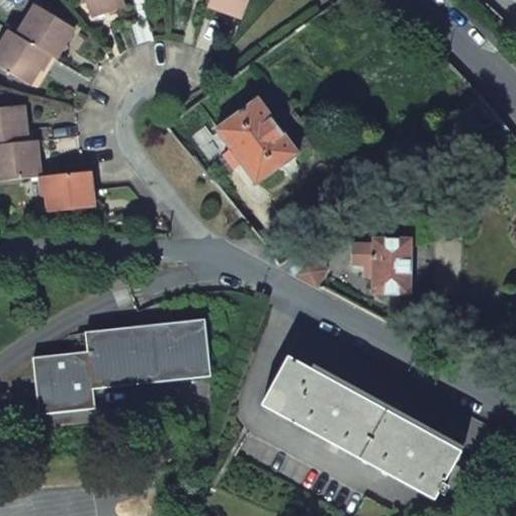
[(89,0),(92,11),(110,5),(112,9),(129,4),(126,0),(89,0)]
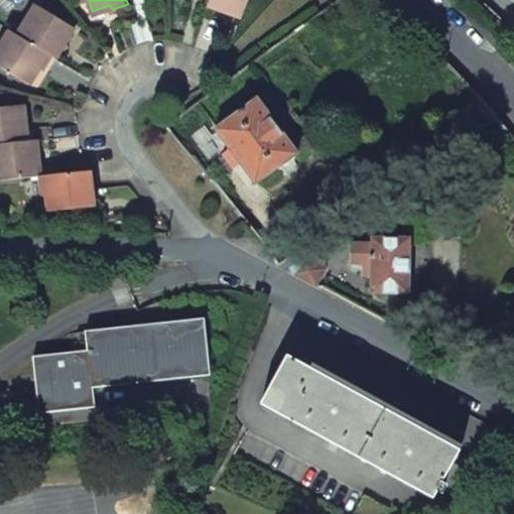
[(211,0),(210,5),(226,11),(227,7),(245,14),(249,0),(211,0)]
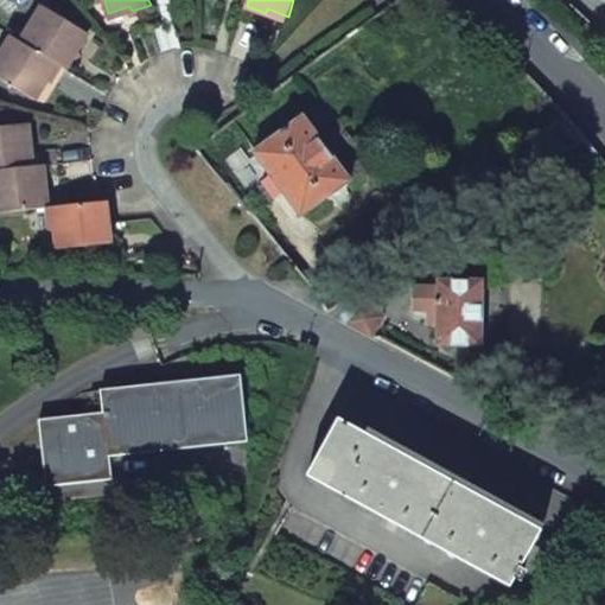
[(46,5),(24,40),(59,63),(68,68),(78,51),(75,49),(87,30),(46,5)]
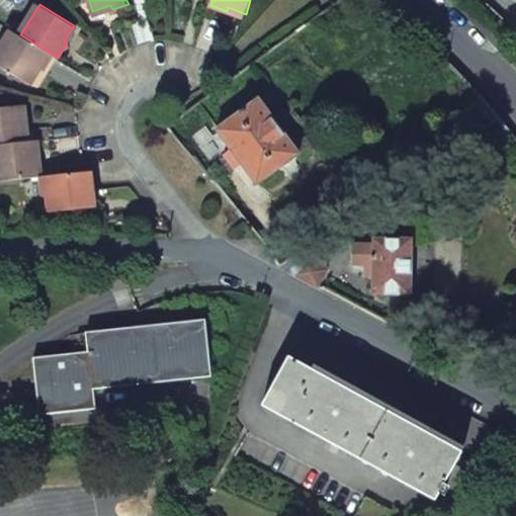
[(92,11),(94,15),(112,9),(110,5),(92,11)]
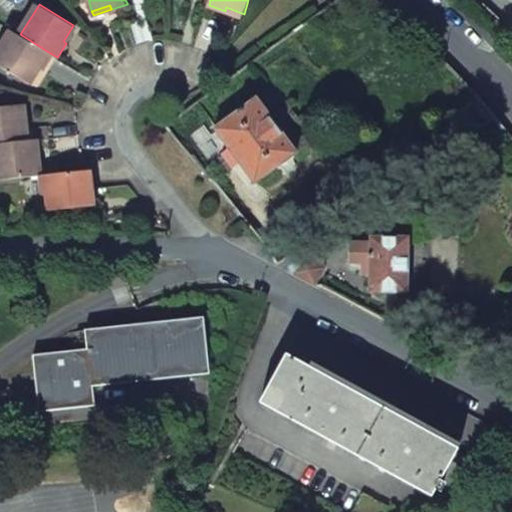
[(226,7),(225,11),(242,17),(244,14),(226,7)]
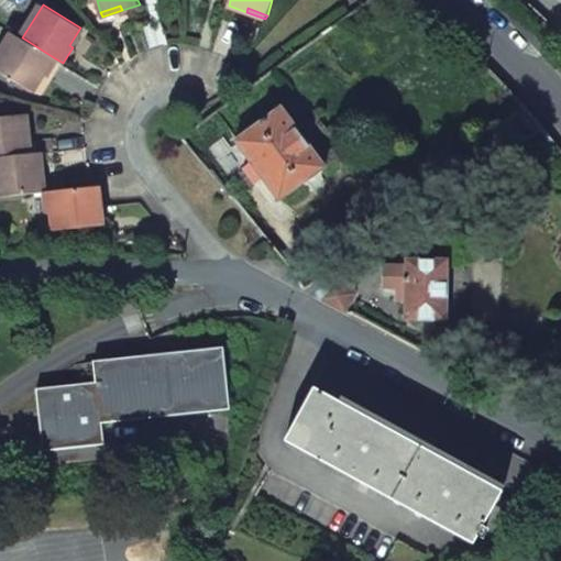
[(80,28),(69,45),(73,47),(85,30),(80,28)]
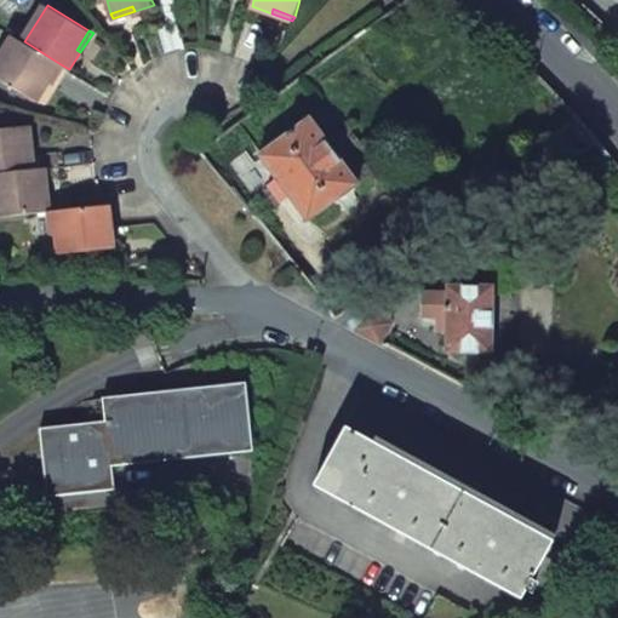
[(16,35),(0,59),(0,76),(34,98),(46,79),(50,81),(61,64),(24,41),(16,35)]
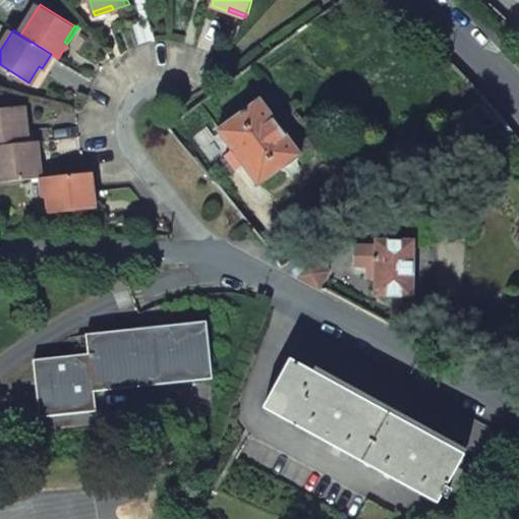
[(39,66),(29,82),(32,84),(42,68),(39,66)]
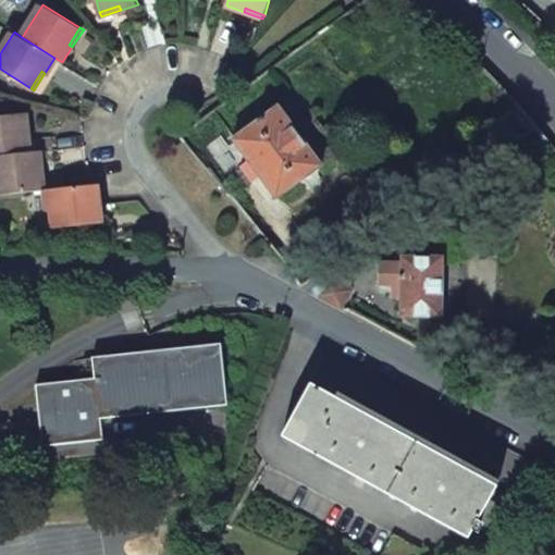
[(492,123),(510,146),(539,122),(519,100),(492,123)]
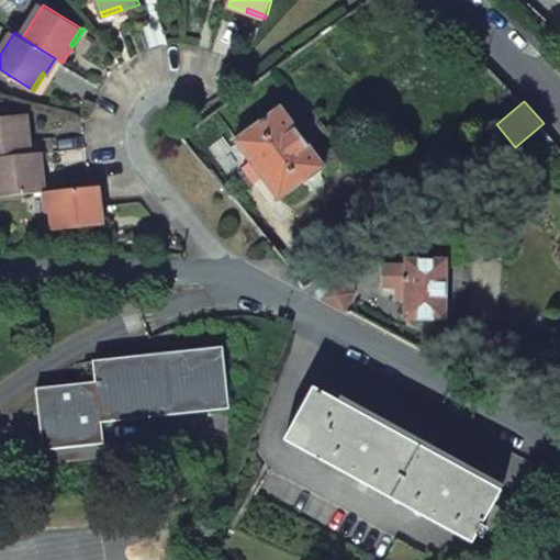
[(264,176),(281,199),(326,166),(324,163),(325,161),(326,155),(316,142),(309,140),(308,141),(300,131),(301,130),(303,123),(293,110),(286,109),(284,110),(282,107),(236,140),(254,161),(246,167),(256,181),(264,176)]
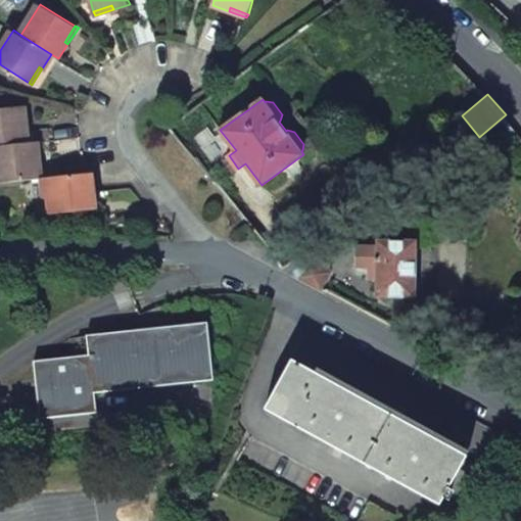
[(0,144),(31,141),(27,104),(0,106),(0,144)]
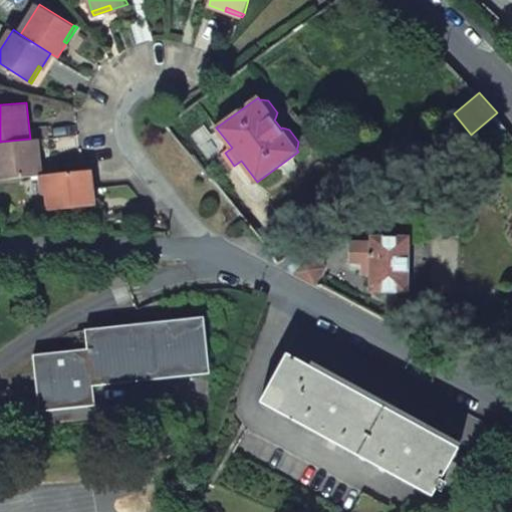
[(0,178),(16,177),(42,174),(39,138),(30,139),(0,142),(0,178)]
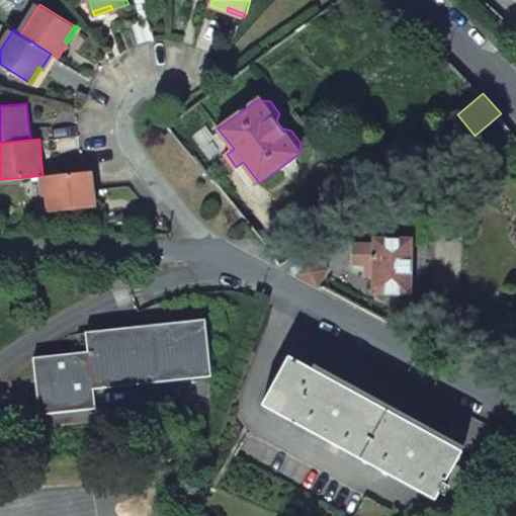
[(92,170),(43,175),(45,195),(49,194),(51,210),(96,206),(92,170)]
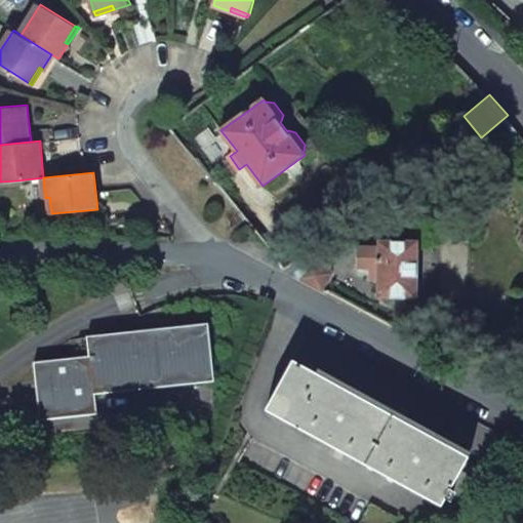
[(379,278),(379,296),(417,297),(418,240),(379,240),(379,247),(358,246),(358,266),(370,266),(370,278),(379,278)]
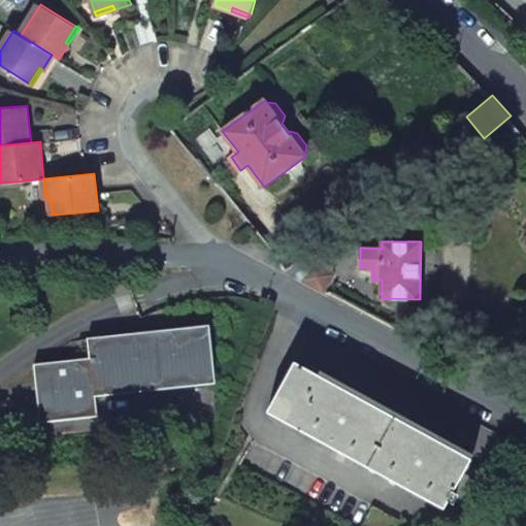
[(295,264),(302,280),(325,291),(333,273),(322,252),(295,264)]
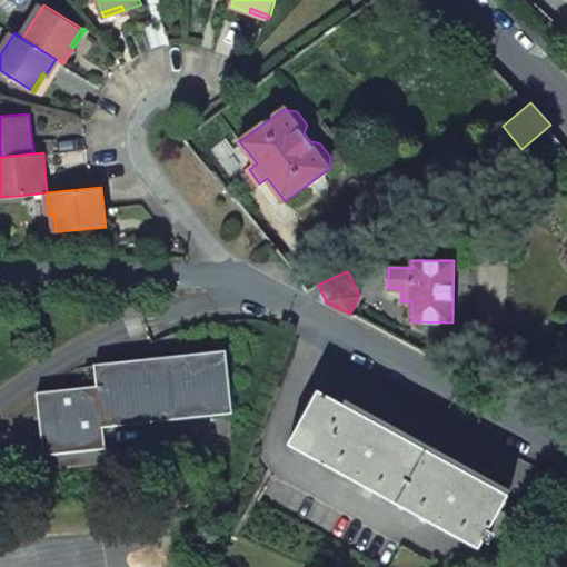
[(37,388),(41,450),(102,446),(101,425),(231,415),(226,352),(86,364),(87,385),(37,388)]
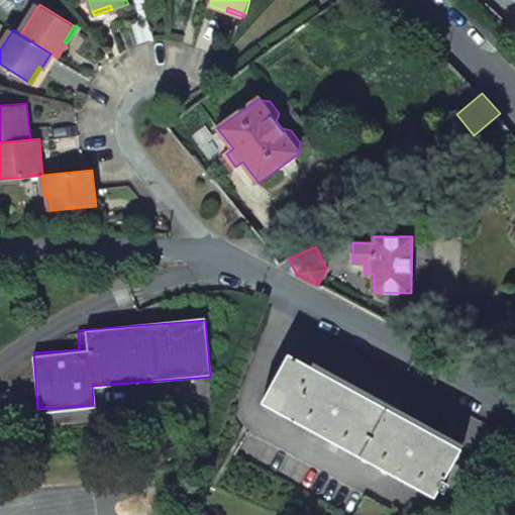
[(290,355),(263,404),(435,498),(443,483),(459,453),(462,449),(405,418),(347,387),(290,355)]
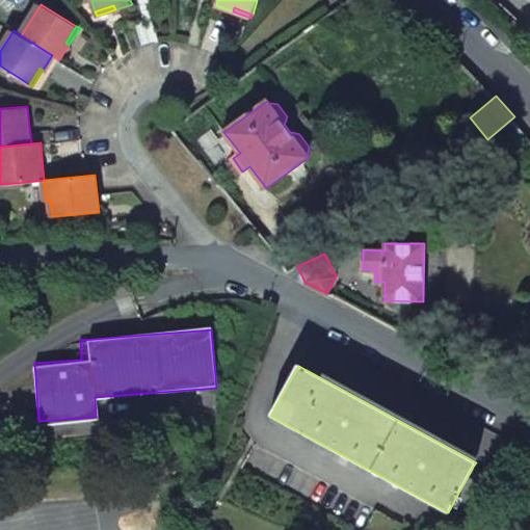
[(473,467),(456,497),(467,504),(480,498),(492,478),(473,467)]
